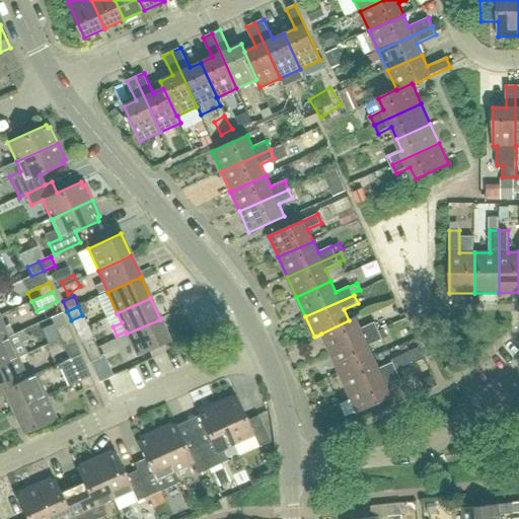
[(321,334),(330,353),(383,329),(383,327),(385,326),(382,319),(362,328),(356,317),(349,320),(321,334)]
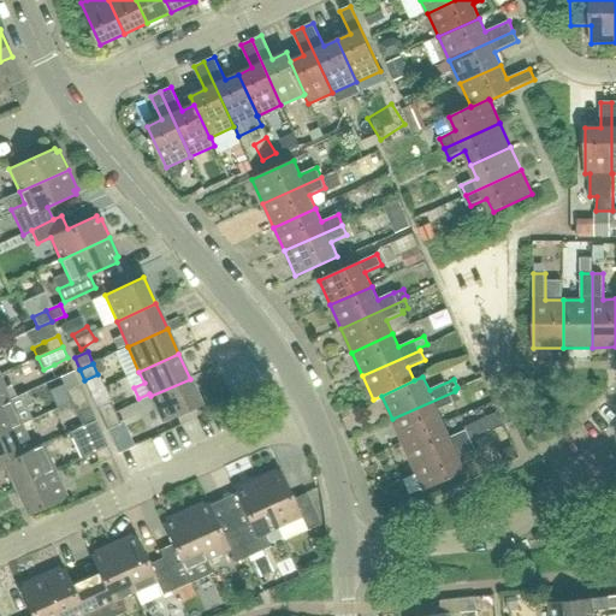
[(0,378),(0,404),(16,397),(10,384),(4,386),(0,378)]
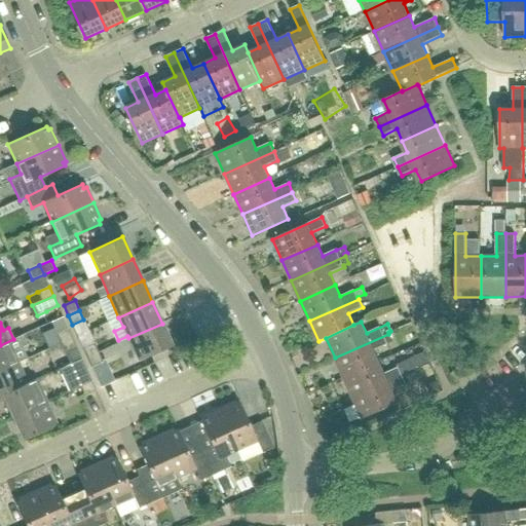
[(162,324),(128,338),(139,361),(172,345),(162,324)]
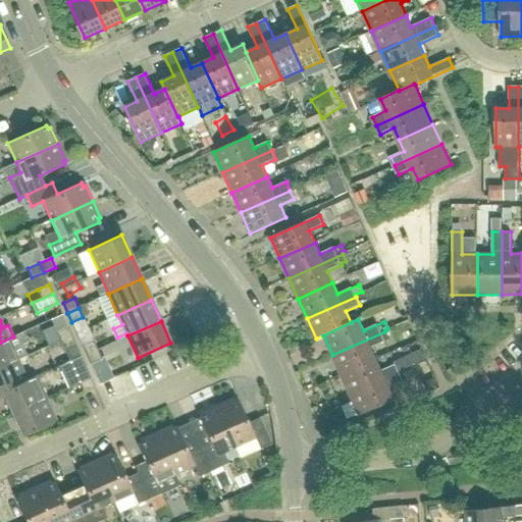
[(56,331),(60,342),(72,336),(67,326),(56,331)]
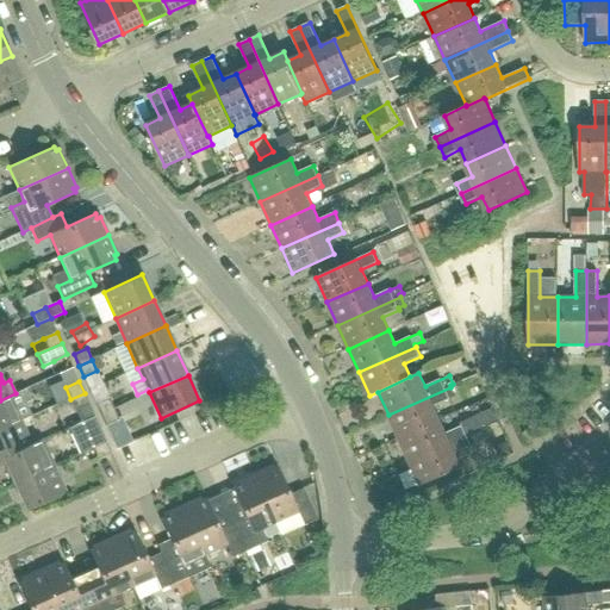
[(450,387),(388,415),(399,439),(440,419),(434,406),(450,399),(449,398),(455,396),(450,387)]
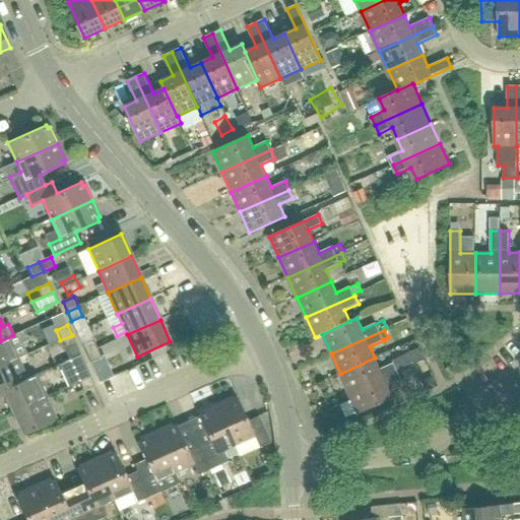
[(0,367),(18,359),(12,345),(17,343),(13,335),(0,341),(0,367)]
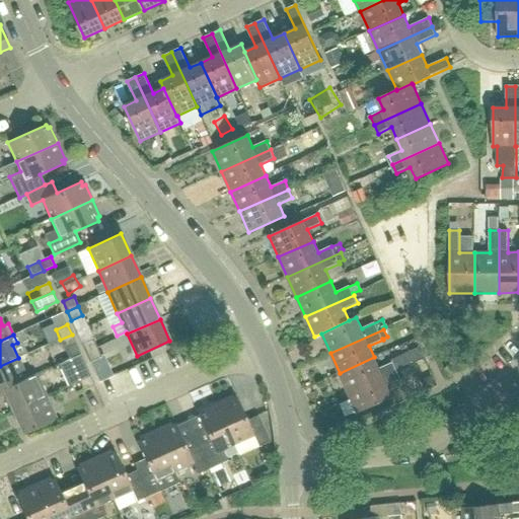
[(72,335),(60,340),(65,349),(76,344),(72,335)]
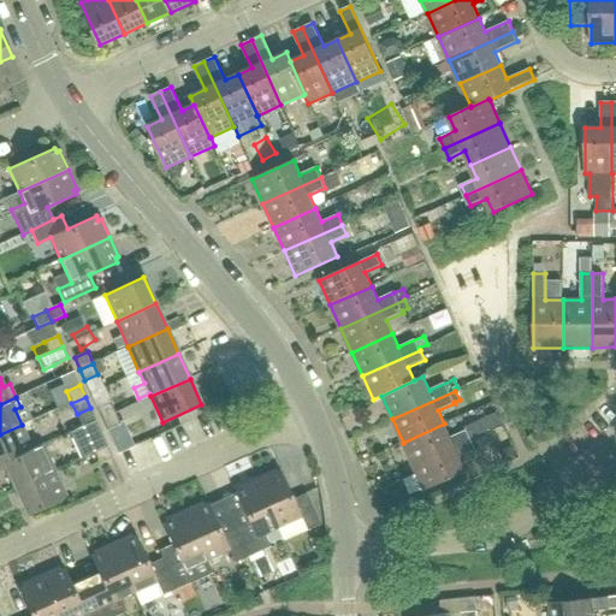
[(101,419),(116,413),(111,402),(96,408),(101,419)]
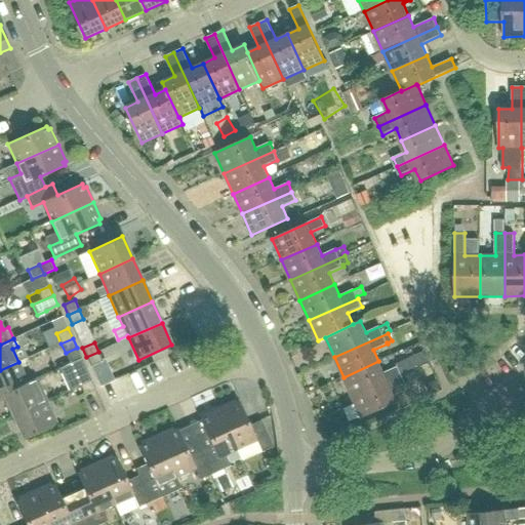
[(98,352),(86,357),(91,366),(103,361),(98,352)]
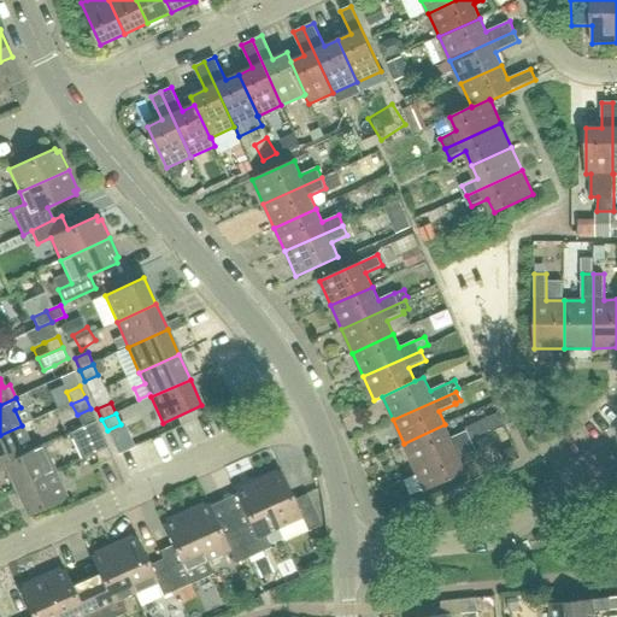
[(445,424),(404,444),(413,468),(485,436),(483,434),(491,432),(483,415),(464,423),(468,430),(451,439),(445,424)]
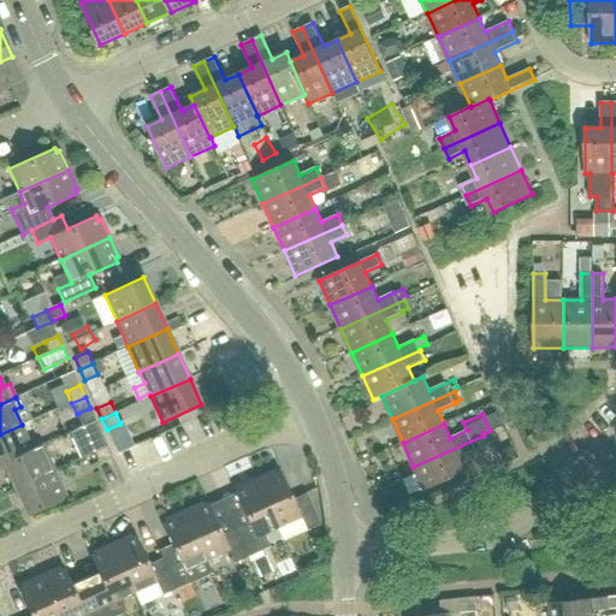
[(81,458),(94,452),(107,446),(95,419),(69,432),(81,458)]
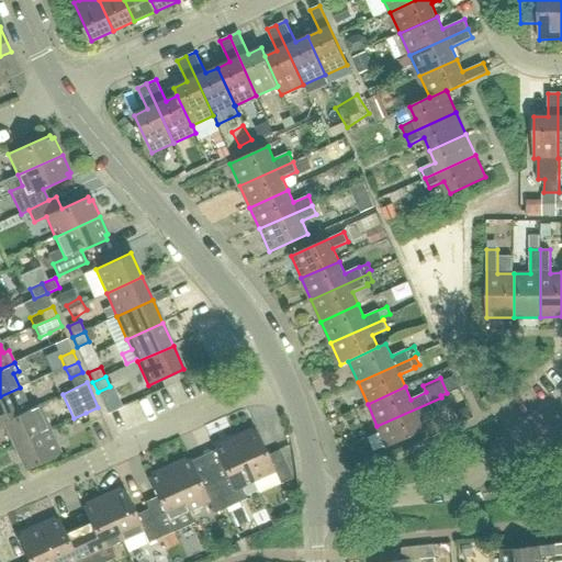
[(30,411),(29,409),(20,388),(0,396),(0,425),(4,424),(3,423),(30,411)]
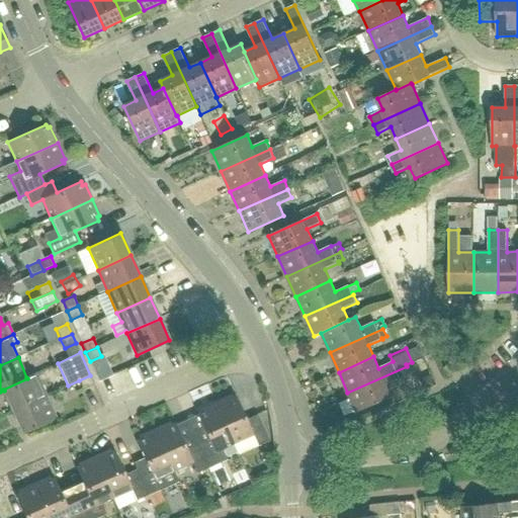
[(451,376),(459,369),(452,361),(444,368),(451,376)]
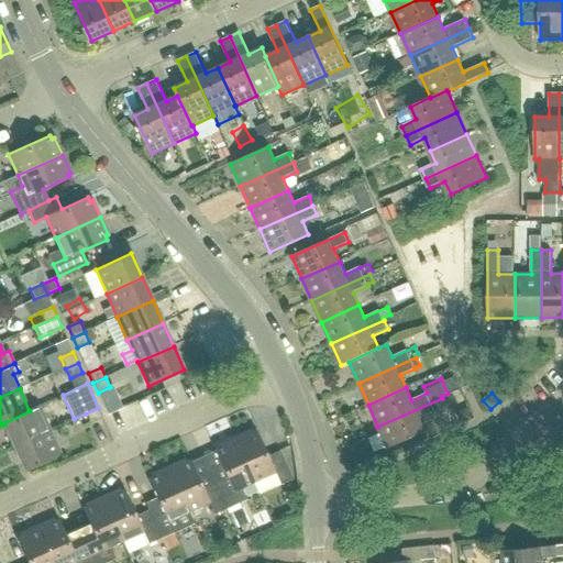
[(442,398),(377,427),(388,449),(426,431),(420,419),(435,412),(434,409),(445,405),(442,398)]
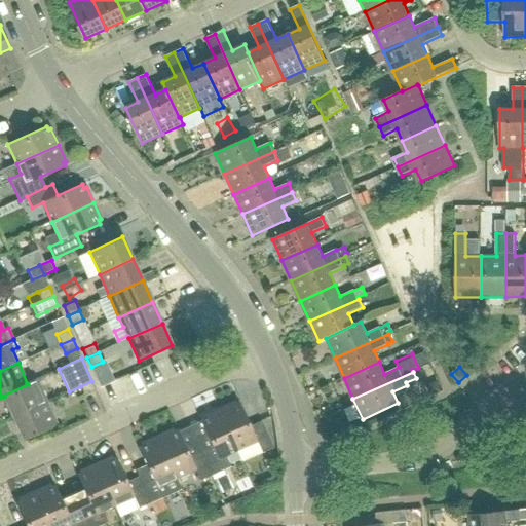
[(4,397),(12,417),(46,402),(36,379),(27,383),(28,384),(3,396),(4,397)]
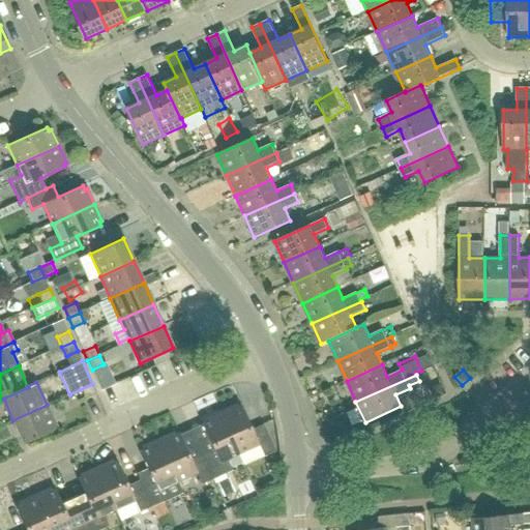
[(92,384),(81,389),(85,399),(97,393),(92,384)]
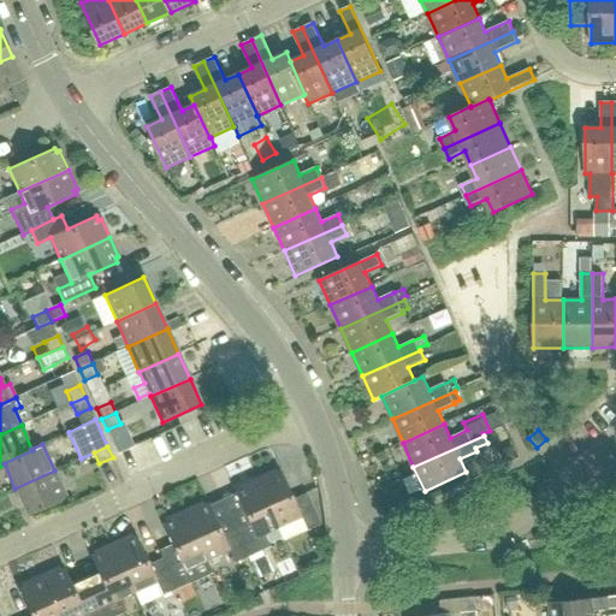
[(256,479),(278,527),(284,540),(320,525),(306,493),(294,499),(280,471),(277,473),(276,469),(256,479)]
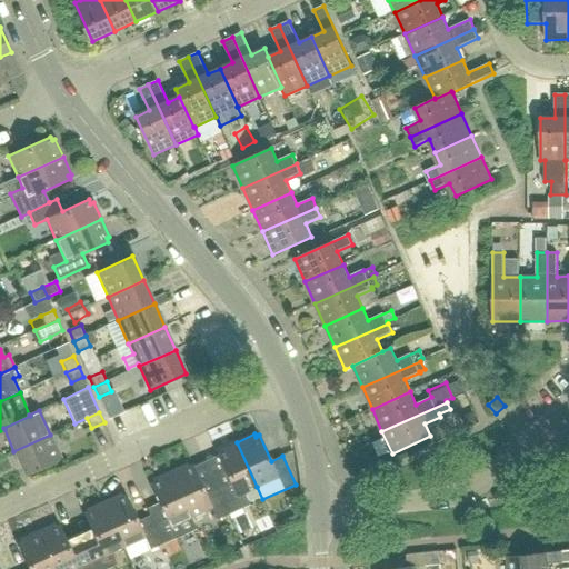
[(50,435),(13,451),(25,475),(61,459),(50,435)]
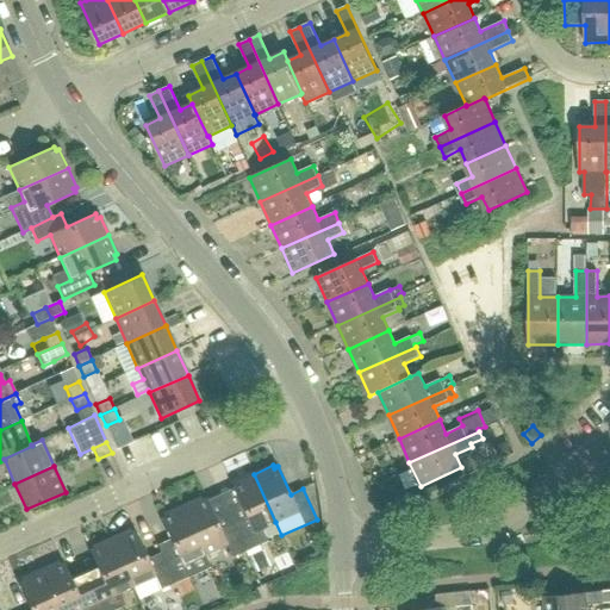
[(244,515),(232,521),(246,552),(267,542),(261,529),(275,522),(254,474),(235,483),(236,485),(232,487),(244,515)]
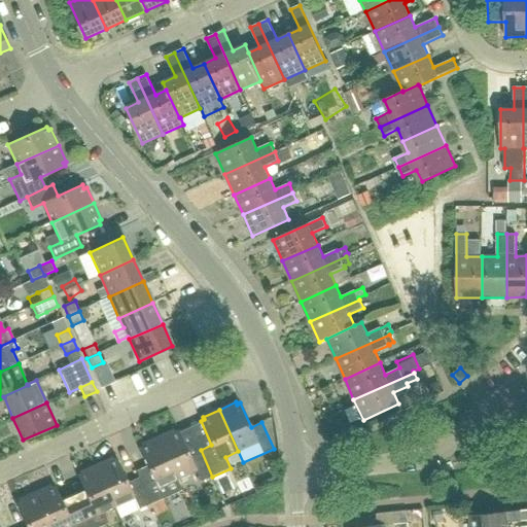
[(174,429),(157,437),(176,479),(177,479),(196,470),(201,482),(212,477),(201,450),(189,455),(178,430),(175,432),(174,429)]
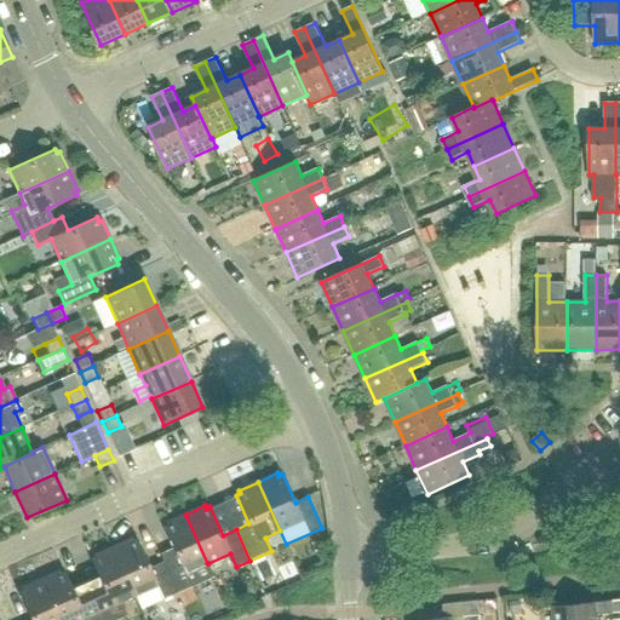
[(207,563),(185,515),(166,523),(167,526),(164,528),(177,556),(164,562),(177,593),(178,593),(183,606),(196,600),(189,584),(213,574),(208,563),(207,563)]
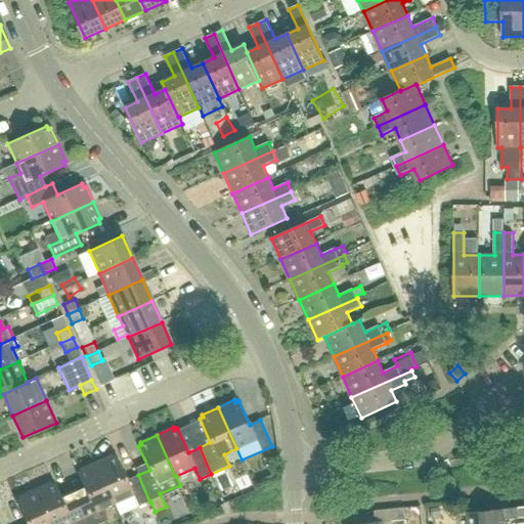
[(112,454),(95,463),(115,504),(133,495),(138,507),(149,501),(138,475),(127,480),(116,455),(113,457),(112,454)]
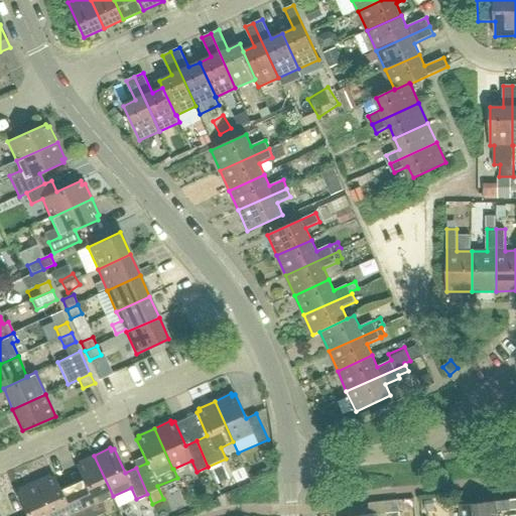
[(101,502),(113,496),(94,456),(78,463),(79,465),(76,467),(87,490),(76,495),(85,515),(98,515),(104,513),(104,508),(101,502)]
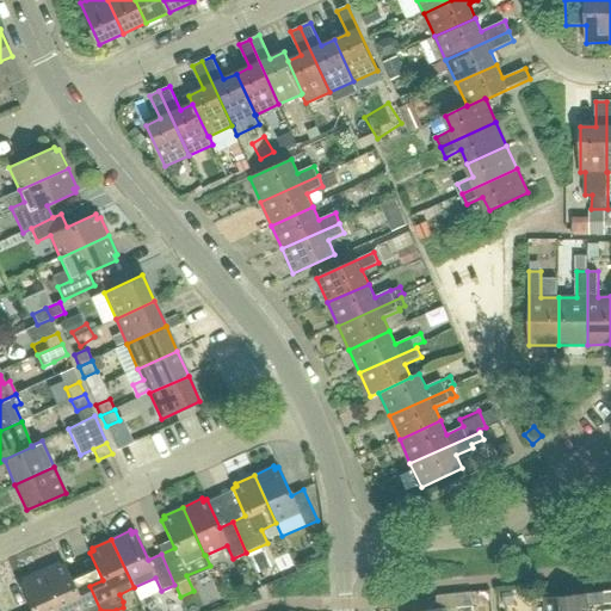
[(59,562),(39,572),(57,610),(100,610),(90,586),(76,592),(65,563),(60,566),(59,562)]
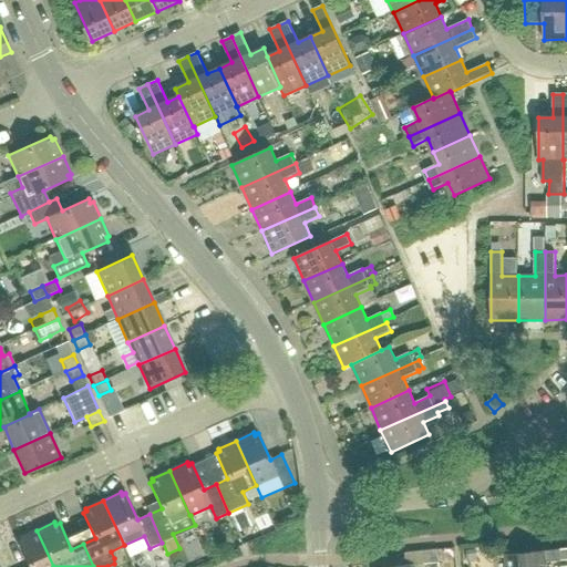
[(53,566),(37,531),(19,538),(21,540),(17,543),(28,566),(53,566)]
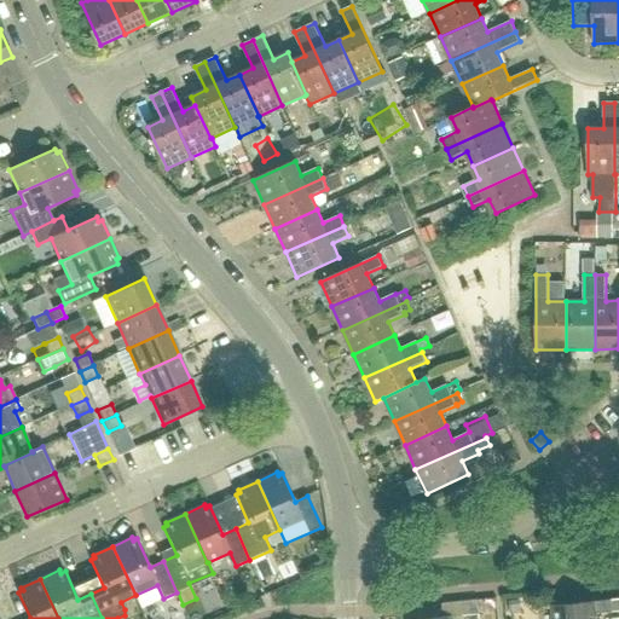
[(553,607),(553,618),(596,618),(595,602),(553,607)]
